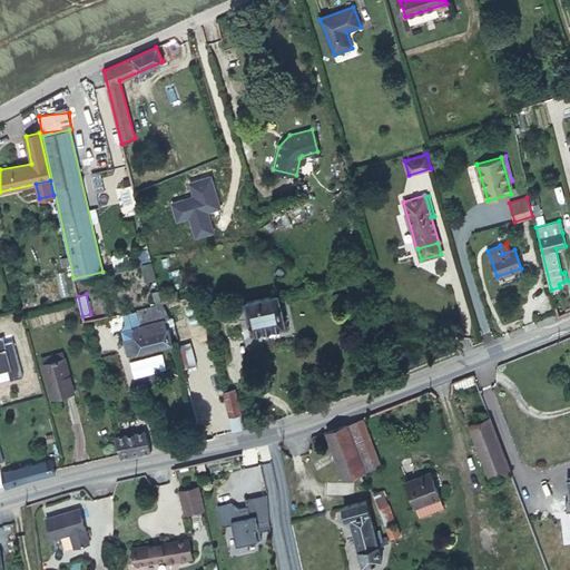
[(285,325),(278,294),(246,302),(246,304),(237,306),(239,318),(249,316),(253,332),(285,325)]
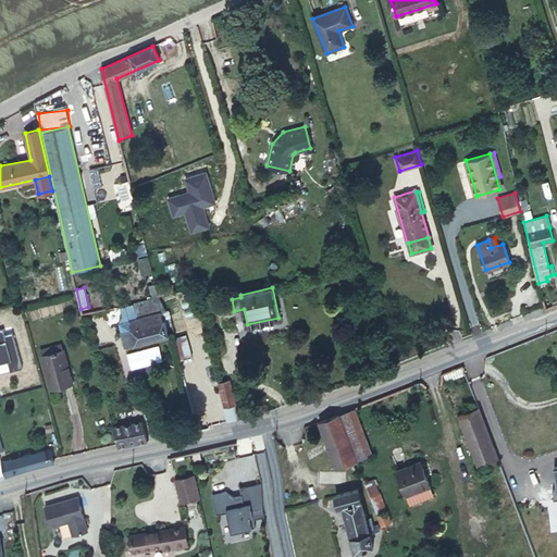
[(169,335),(165,320),(164,320),(162,311),(166,310),(159,297),(134,304),(138,317),(130,319),(132,329),(122,331),(125,345),(135,343),(169,335)]
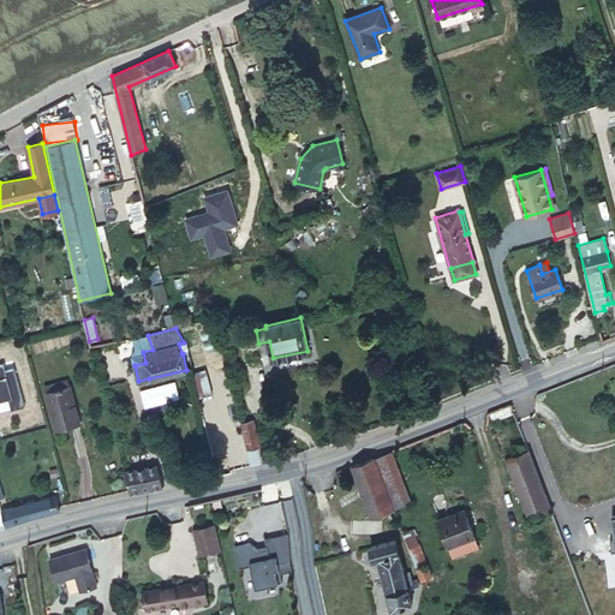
[(48,392),(67,387),(66,380),(46,386),(48,392)]
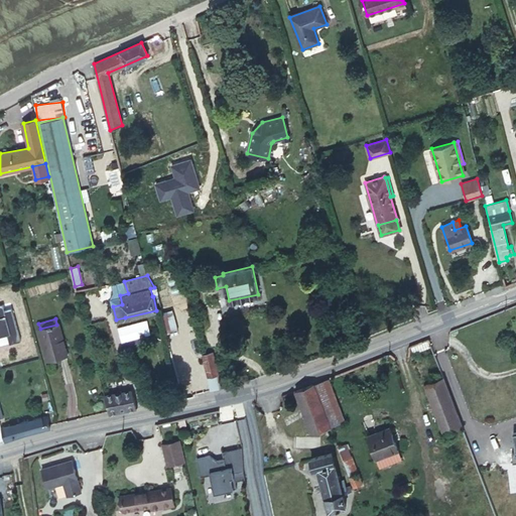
[(68,355),(58,324),(56,325),(40,329),(38,330),(47,361),(68,355)]
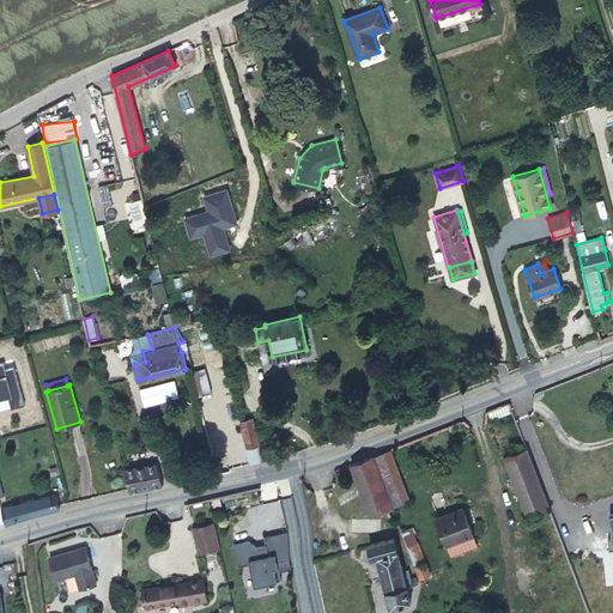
[(259,445),(252,418),(241,422),(247,448),(259,445)]
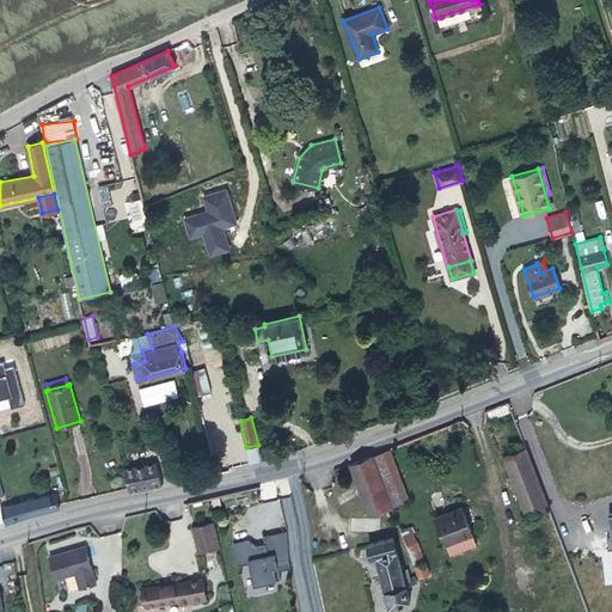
[(548,506),(526,447),(503,456),(526,514),(548,506)]
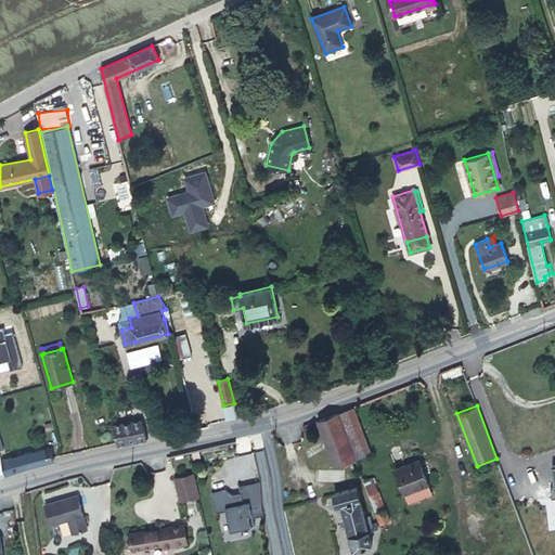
[(356,459),(337,412),(318,420),(335,466),(356,459)]
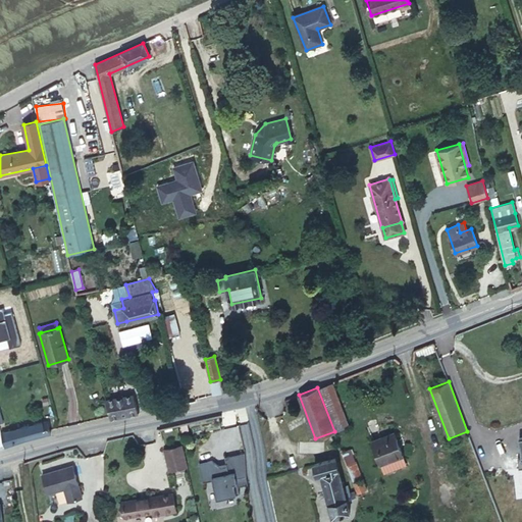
[(138,413),(133,395),(105,400),(110,418),(138,413)]
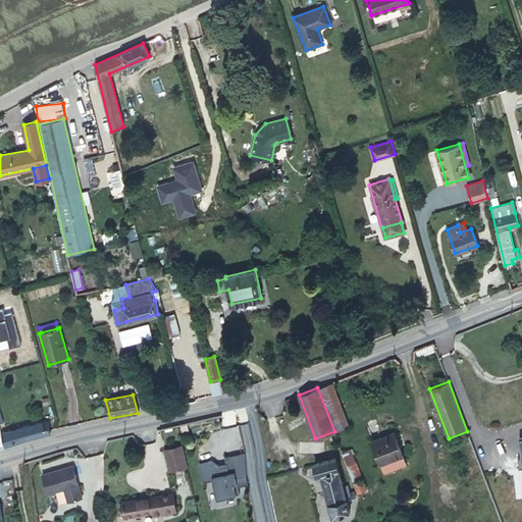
[(24,440),(50,433),(47,420),(1,432),(5,447),(24,440)]
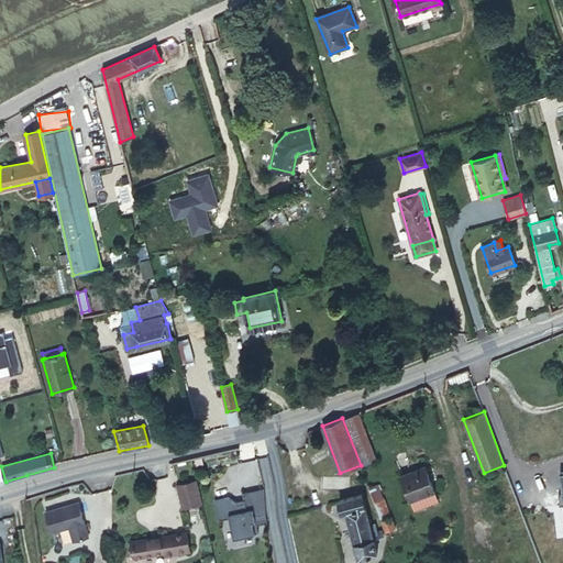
[(438,501),(424,465),(400,474),(414,511),(438,501)]
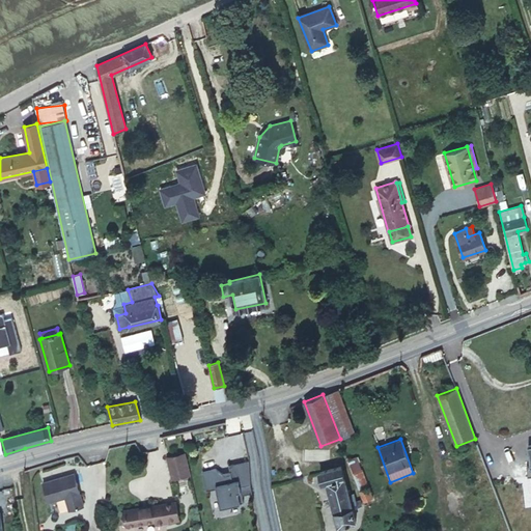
[(347,459),(352,472),(360,469),(356,456),(347,459)]
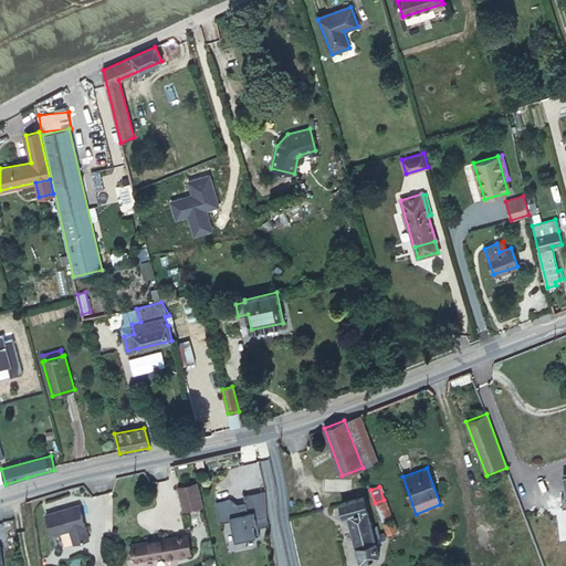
[(197,489),(179,493),(184,511),(201,506),(197,489)]
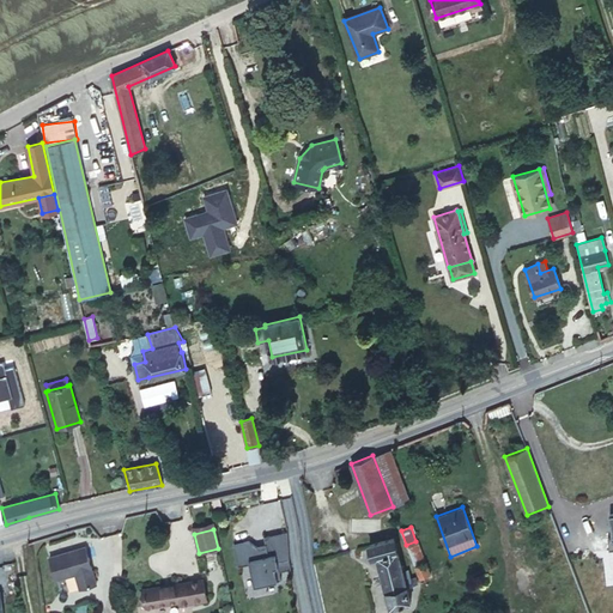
[(249,541),(234,545),(238,566),(250,564),(255,586),(281,580),(279,571),(291,569),(290,562),(287,532),(263,536),(266,544),(266,547),(259,548),(259,547),(256,546),(249,541)]
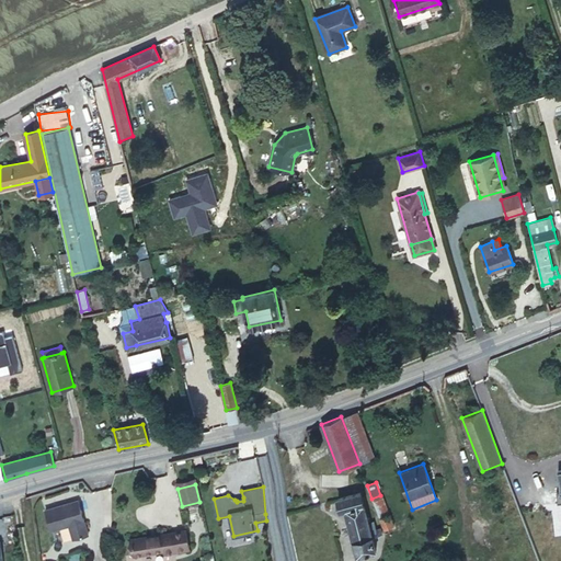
[(369,523),(361,492),(338,499),(340,511),(344,510),(353,540),(354,540),(357,556),(376,550),(373,536),(377,535),(374,522),(369,523)]
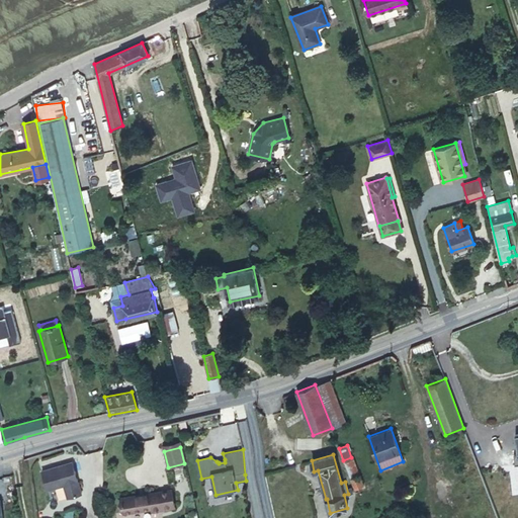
[(81,493),(72,461),(41,470),(47,490),(64,485),(68,498),(81,493)]
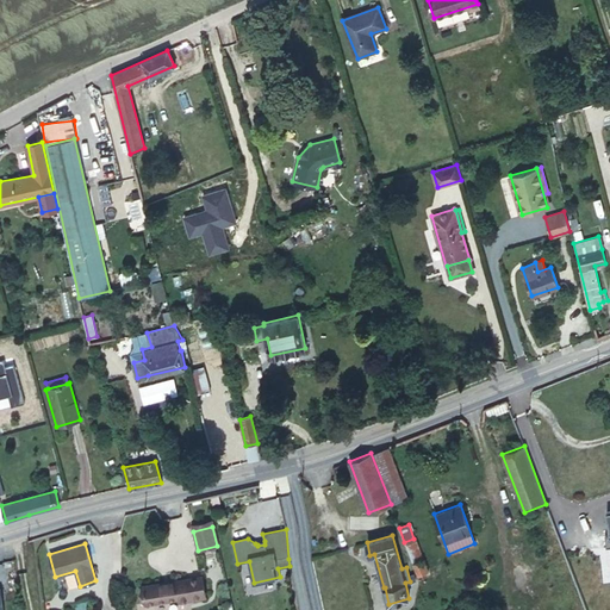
[(213,559),(205,560),(207,568),(216,567),(213,559)]
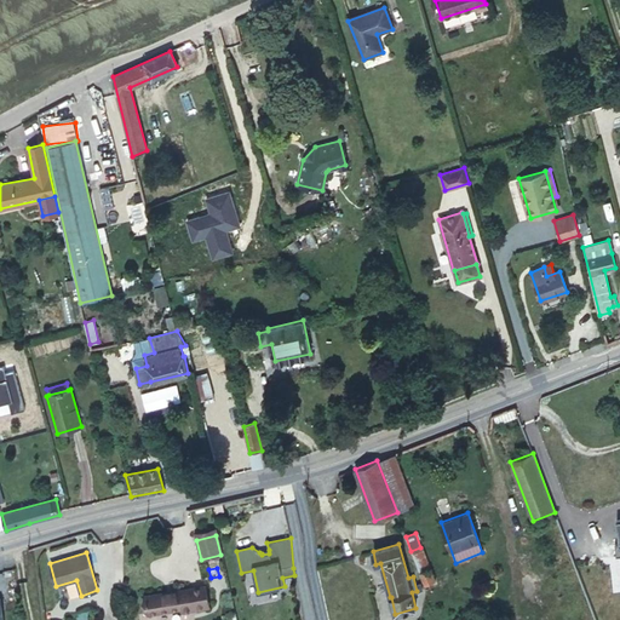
[(434,581),(429,569),(419,573),(424,585),(434,581)]
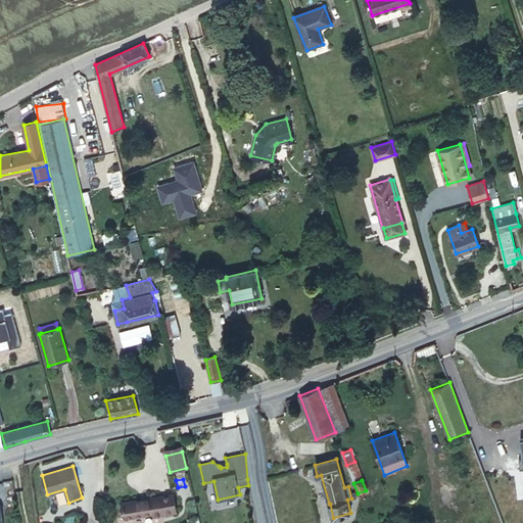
[(0,490),(11,487),(10,482),(0,484),(0,490)]
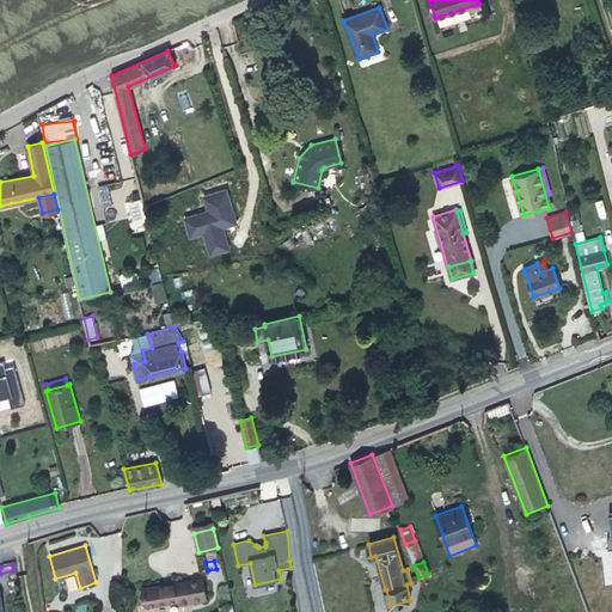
[(206,599),(202,579),(144,588),(147,605),(179,600),(181,604),(206,599)]
